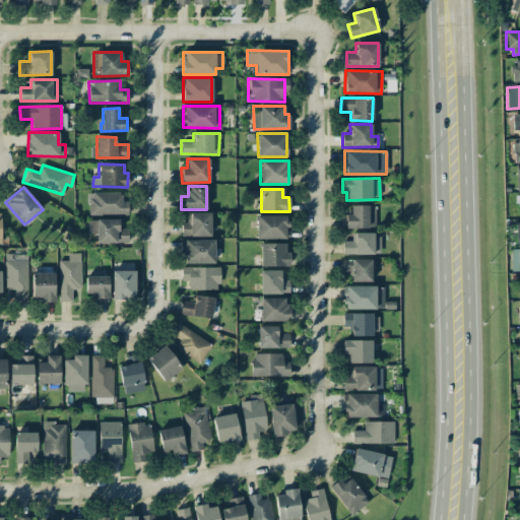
[(88,214),(128,213),(128,201),(121,201),(121,191),(88,192),(88,214)]
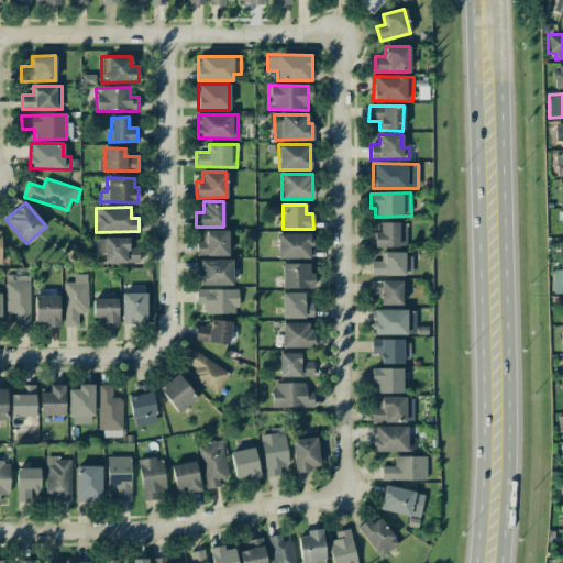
[(374,246),(406,246),(407,222),(379,222),(379,231),(374,231),(374,246)]
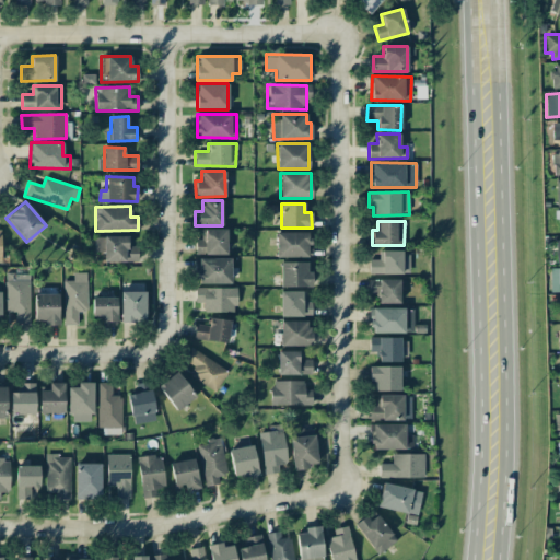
[(226,254),(226,229),(205,229),(205,238),(195,238),(195,254),(226,254)]
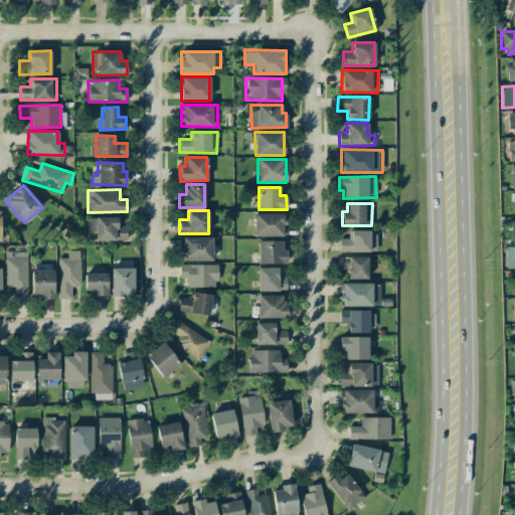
[(253,236),(284,236),(284,213),(253,213),(253,236)]
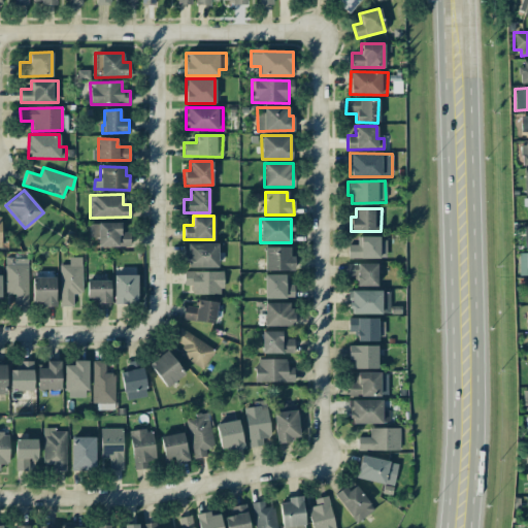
[(90,223),(90,237),(98,237),(98,246),(131,246),(130,232),(122,232),(122,223),(90,223)]
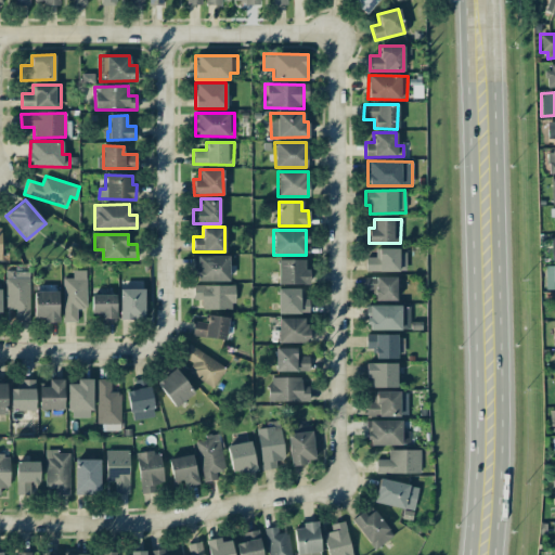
[(405,270),(405,248),(378,249),(378,257),(365,257),(365,271),(405,270)]
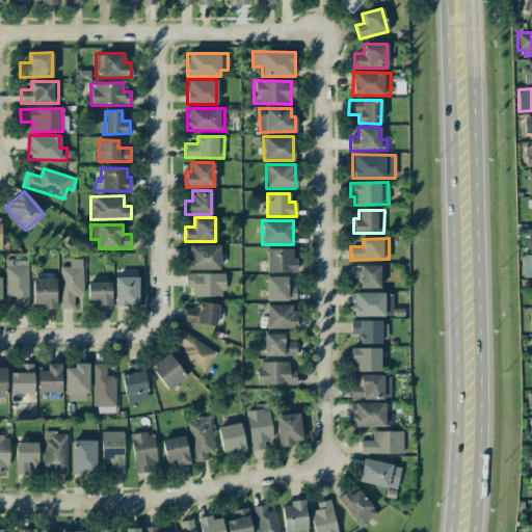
[(219,269),(219,245),(187,245),(188,269),(219,269)]
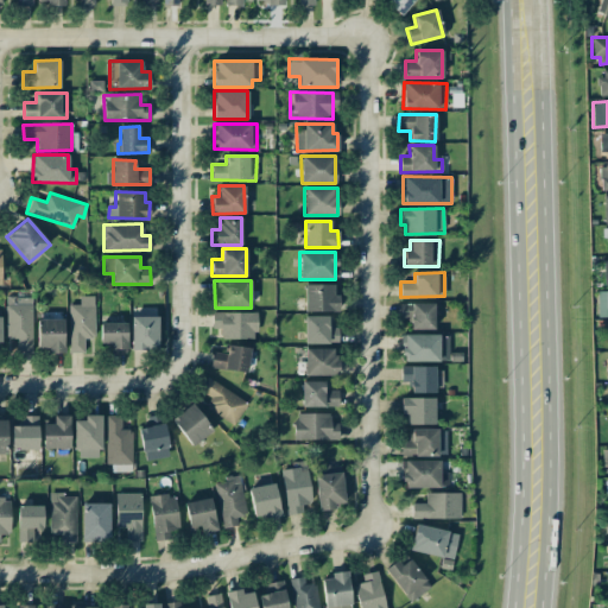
[(336,311),(337,285),(304,284),(304,311),(336,311)]
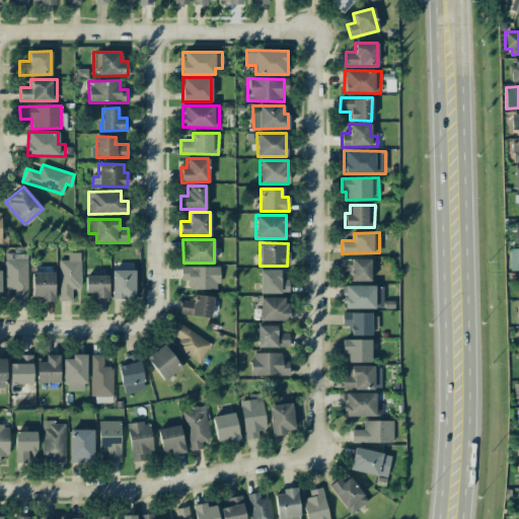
[(518,247),(510,248),(510,271),(518,270),(518,247)]
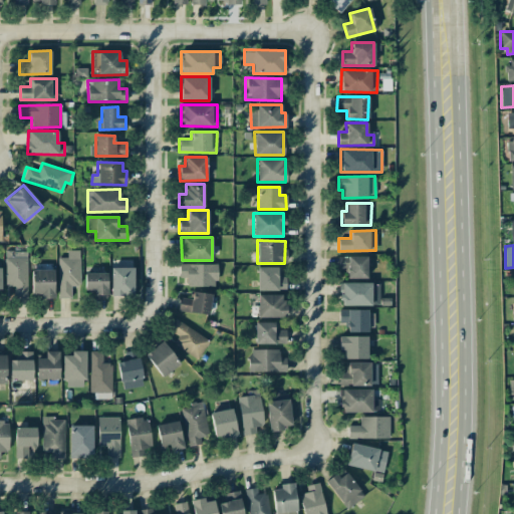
[(14,298),(28,297),(26,250),(4,251),(5,285),(14,285),(14,298)]
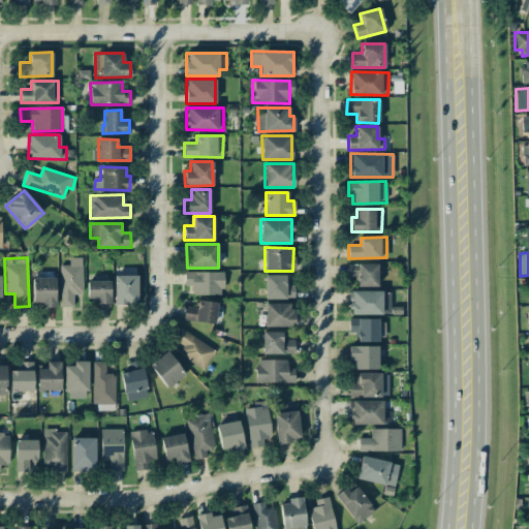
[(60,265),(59,307),(73,307),(73,297),(82,297),(83,257),(69,257),(69,266),(60,265)]
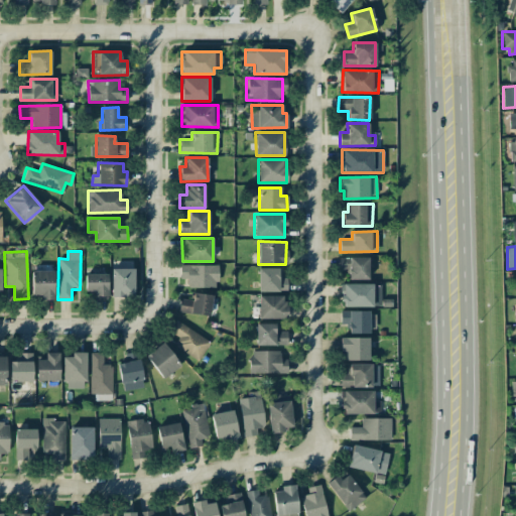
[(368,279),(367,257),(340,258),(340,270),(348,270),(348,279),(368,279)]
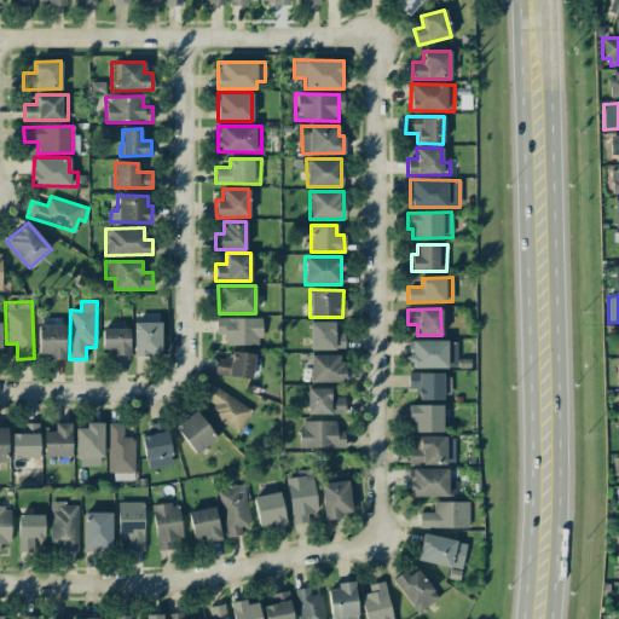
[(260,345),(260,318),(215,318),(215,334),(224,334),(224,343),(260,345)]
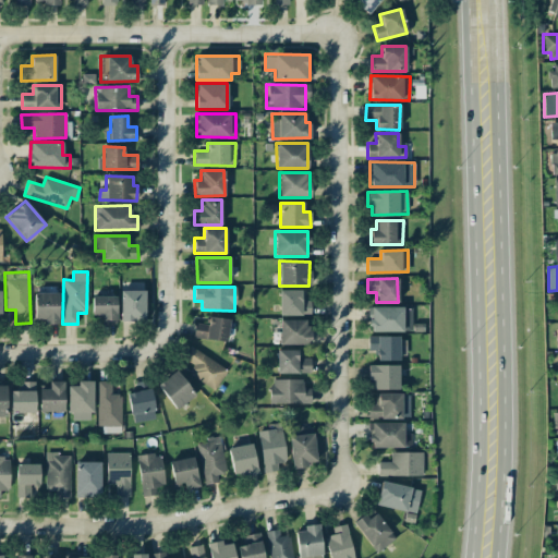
[(145,290),(121,290),(120,322),(145,322),(145,290)]
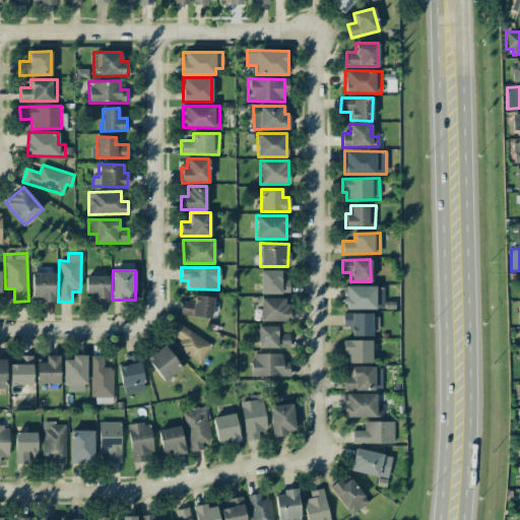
[(260,294),(288,294),(288,279),(283,279),(283,270),(260,270),(260,294)]
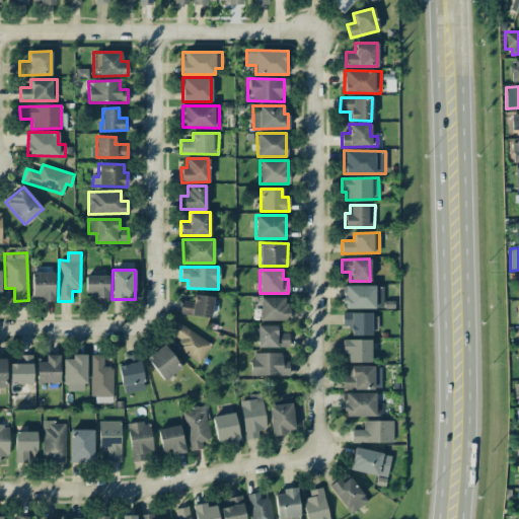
[(54,272),(31,273),(31,297),(41,297),(41,301),(54,301),(54,272)]
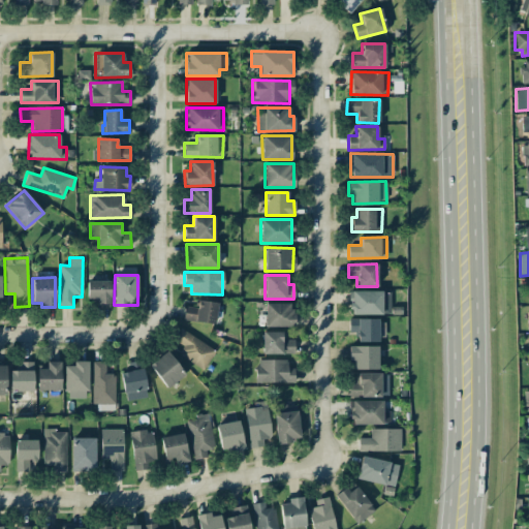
[(110,280),(87,280),(87,299),(96,298),(96,307),(111,307),(110,280)]
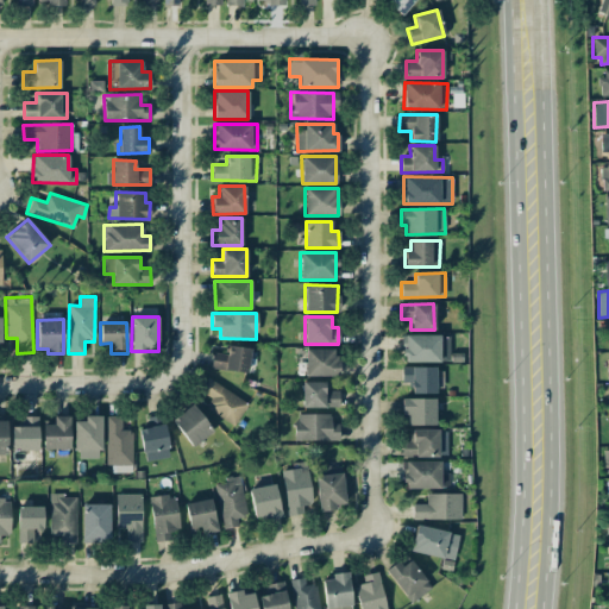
[(440,362),(440,334),(405,334),(405,362),(440,362)]
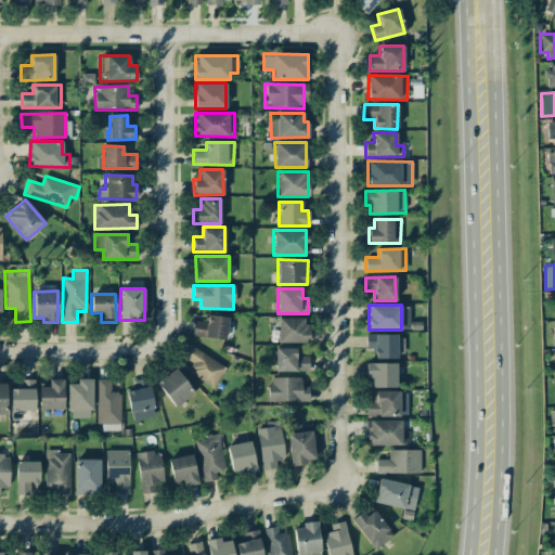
[(226,338),(228,317),(207,315),(206,321),(193,320),(193,336),(226,338)]
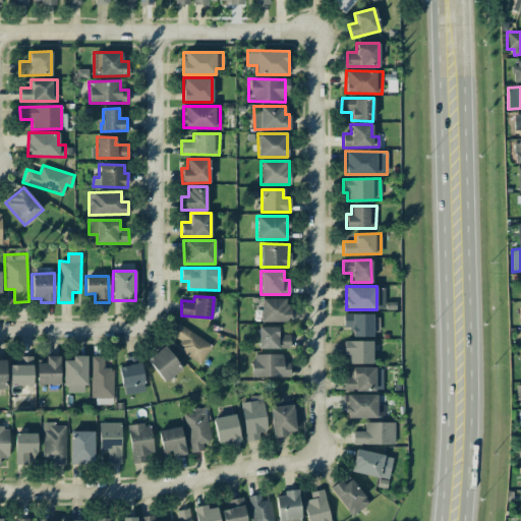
[(288,298),(261,298),(262,322),(289,322),(288,298)]
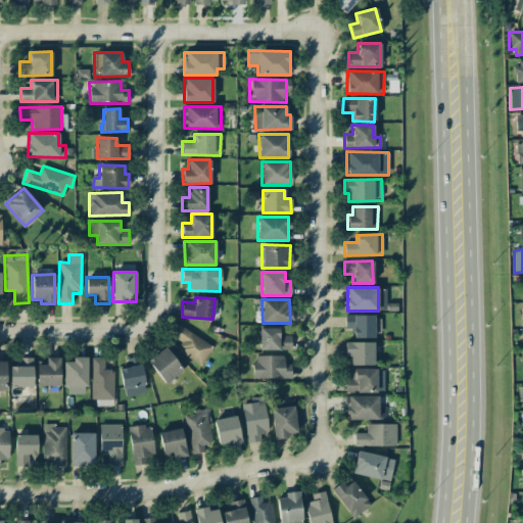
[(353,338),(374,337),(373,315),(344,316),(344,329),(352,329),(353,338)]
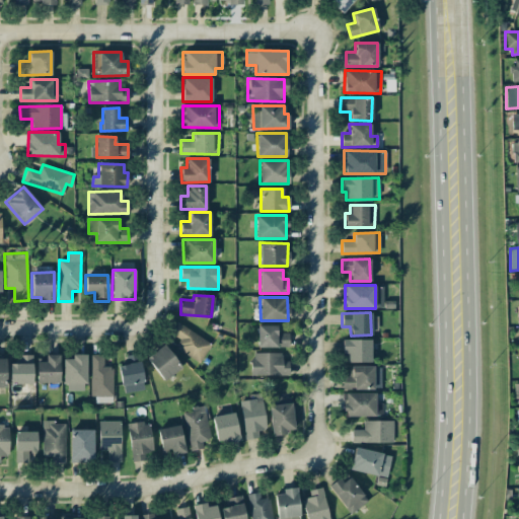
[(211,345),(177,321),(169,332),(179,340),(174,347),(199,363),(211,345)]
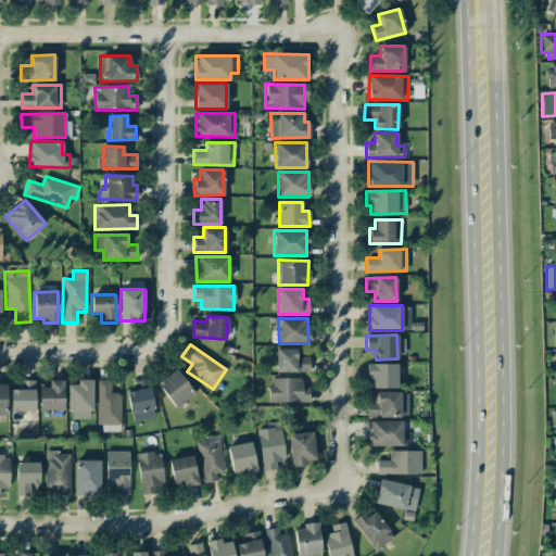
[(276,373),(308,371),(307,356),(300,357),(299,348),(275,349),(276,373)]
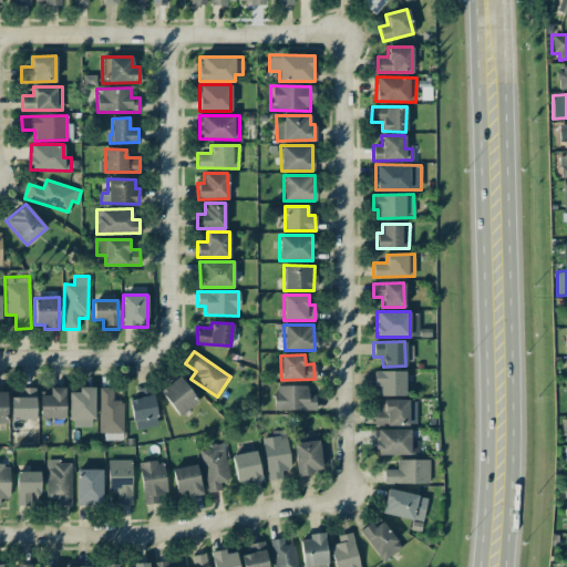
[(378,395),(404,395),(404,371),(373,370),(373,387),(378,387),(378,395)]
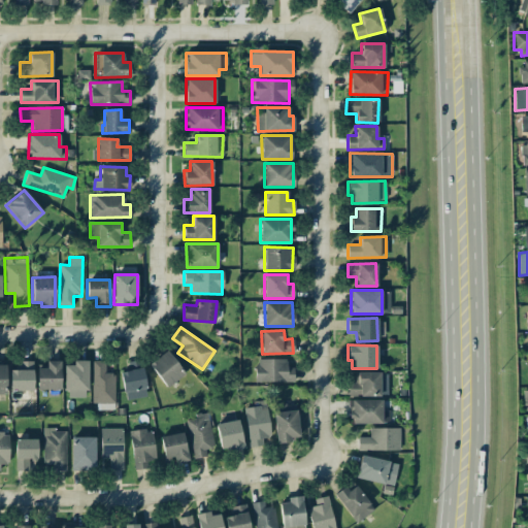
[(185,373),(166,350),(149,363),(166,388),(185,373)]
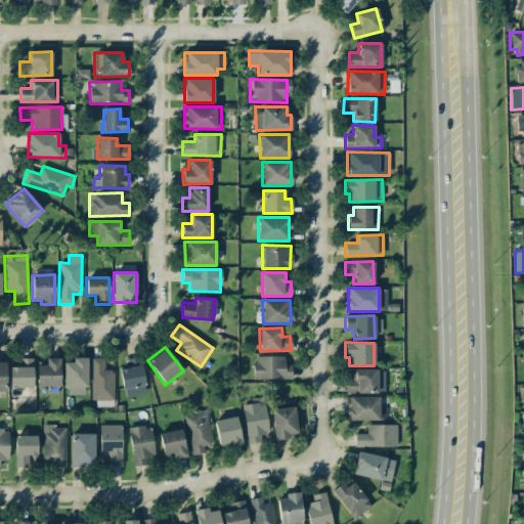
[(138,356),(124,359),(126,368),(120,369),(125,397),(145,393),(138,356)]
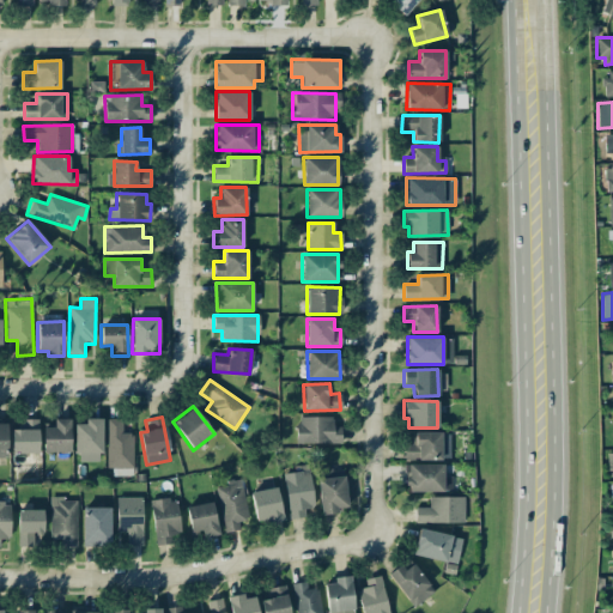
[(297,417),(296,443),(340,444),(341,426),(333,426),(333,417),(297,417)]
